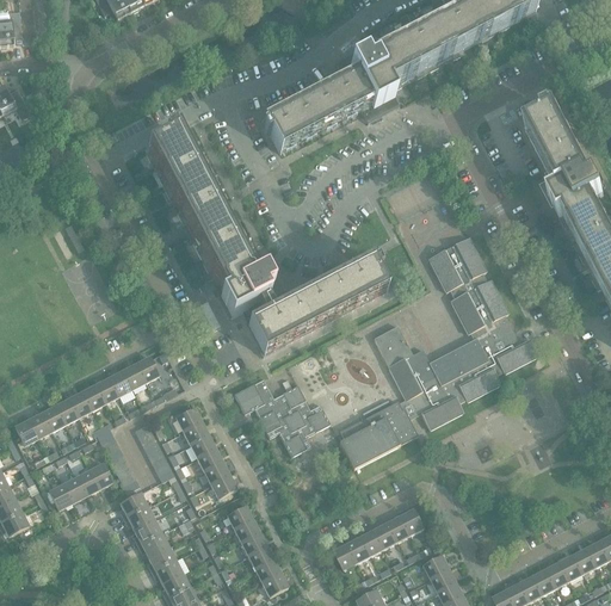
[(131,12),(124,0),(97,0),(104,14),(112,11),(117,19),(118,18),(119,19),(125,16),(124,14),(131,12)]
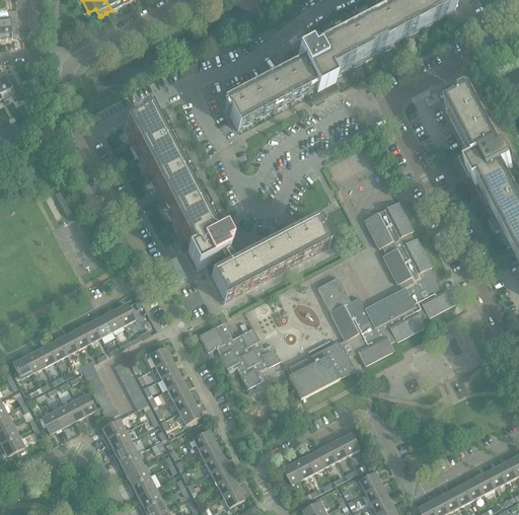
[(105,0),(112,10),(113,9),(113,10),(118,7),(118,6),(123,4),(121,0),(105,0)]
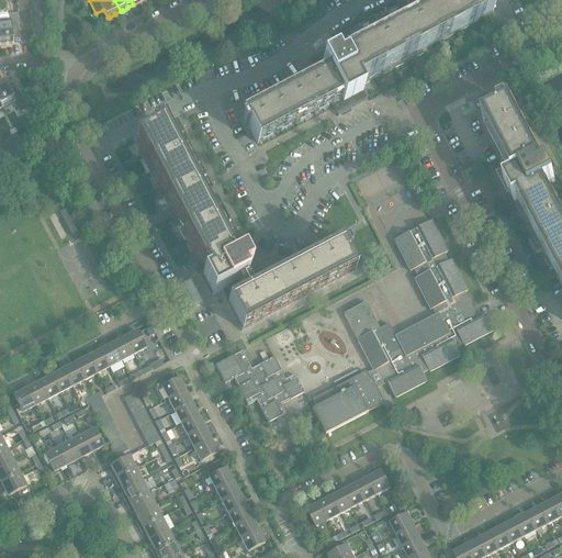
[(245,124),(248,122),(258,140),(262,137),(272,133),(272,132),(281,127),(281,129),(291,123),(300,118),(300,119),(310,113),(318,108),(318,109),(328,103),(332,101),(338,112),(368,97),(362,89),(363,89),(361,86),(360,84),(370,78),(368,76),(382,68),(383,70),(403,60),(402,58),(415,51),(417,54),(427,48),(426,45),(469,23),(493,10),(486,0),(436,0),(409,14),(408,11),(397,17),(400,19),(385,26),(383,24),(364,34),(366,36),(351,44),(350,41),(340,46),(338,41),(308,56),(315,70),(295,80),(242,109),(243,112),(242,113),(243,115),(240,116),(245,124)]
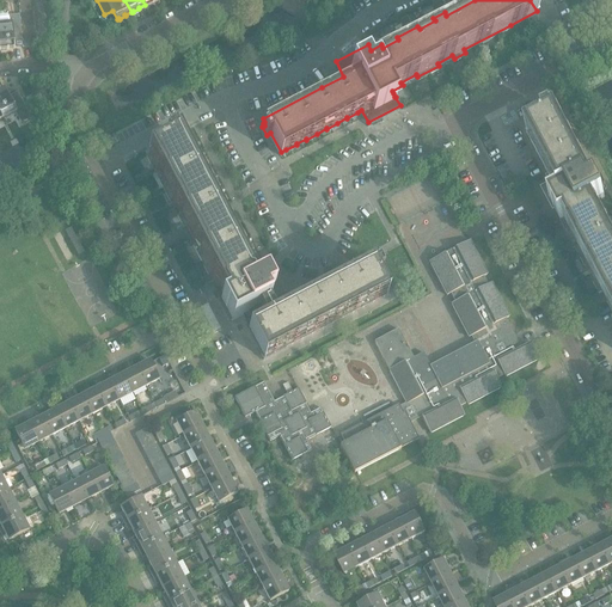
[(0,46),(14,46),(14,40),(22,38),(22,36),(22,30),(20,23),(19,16),(19,12),(0,13),(0,46)]
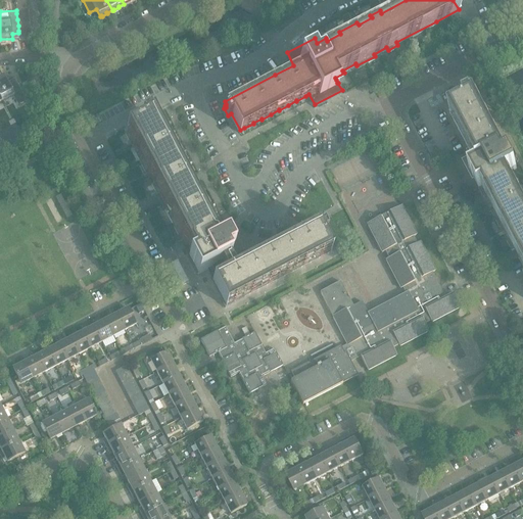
[(0,74),(0,94),(2,99),(13,93),(18,102),(27,98),(14,76),(7,80),(4,73),(0,74)]
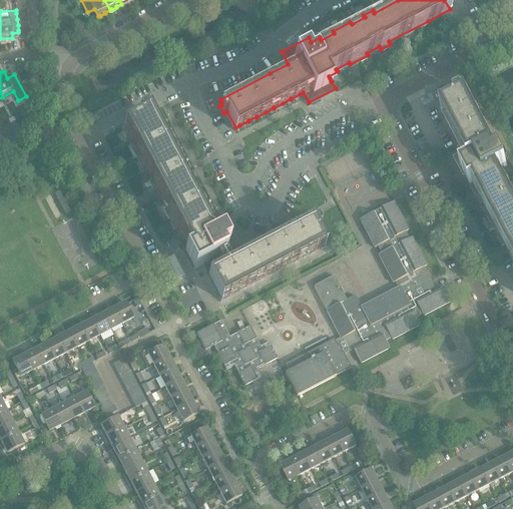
[(441,108),(463,150),(456,154),(457,158),(459,157),(462,162),(460,163),(465,173),(467,172),(469,177),(468,178),(469,180),(474,190),(477,188),(483,201),(481,202),(490,220),(493,219),(499,232),(497,233),(502,242),(505,241),(507,240),(511,247),(508,248),(511,253),(512,258),(512,185),(512,186),(506,173),(508,172),(504,163),(507,161),(500,148),(498,150),(495,145),(497,144),(470,93),(441,108)]
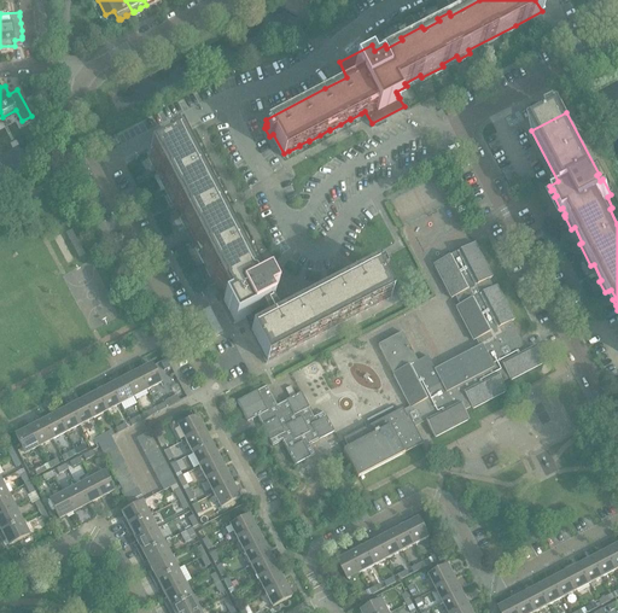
[(167,135),(168,139),(146,151),(152,162),(155,161),(157,169),(163,176),(159,177),(165,187),(172,199),(174,197),(176,206),(182,212),(179,214),(185,226),(188,223),(194,235),(193,235),(196,244),(202,250),(199,251),(210,273),(213,272),(215,280),(221,287),(216,289),(219,293),(219,292),(221,296),(220,297),(233,321),(233,320),(234,320),(245,314),(252,327),(250,328),(266,360),(391,295),(392,293),(375,263),(373,260),(312,291),(307,295),(289,303),(284,295),(286,293),(274,269),(273,269),(272,266),(272,264),(269,261),(256,269),(248,254),(250,251),(239,231),(238,231),(237,232),(228,216),(223,206),(226,204),(220,193),(217,194),(209,179),(211,177),(200,156),(198,158),(190,142),(192,141),(187,129),(180,133),(180,132),(176,133),(175,130),(167,135)]
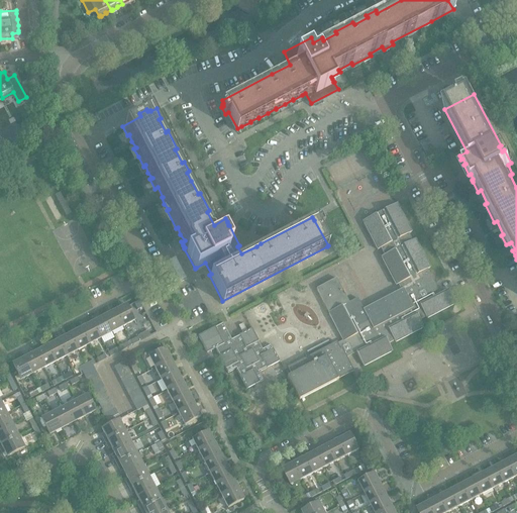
[(454,300),(447,286),(439,290),(427,266),(430,265),(415,236),(412,238),(408,230),(411,229),(397,201),(383,208),(378,210),(363,218),(378,246),(381,245),(385,252),(382,254),(396,282),(398,282),(401,287),(396,290),(364,307),(357,295),(348,300),(343,290),(344,290),(336,275),(316,286),(329,310),(328,310),(343,337),(337,340),(344,354),(346,354),(356,348),(364,363),(392,348),(388,340),(394,337),(395,339),(423,324),(419,317),(426,313),(426,315),(454,300)]
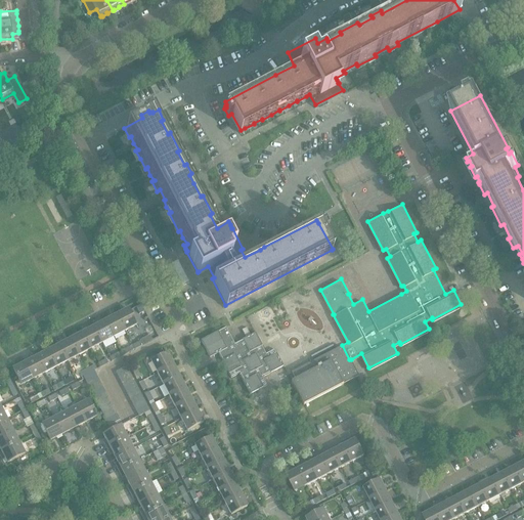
[(117,311),(125,328),(136,321),(128,305),(117,311)]
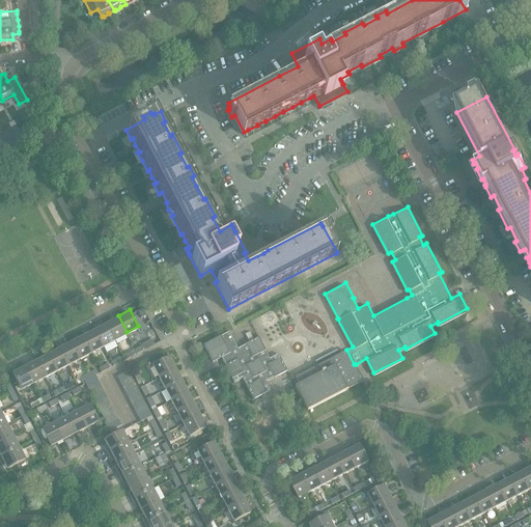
[(127,332),(118,315),(107,322),(115,338),(127,332)]
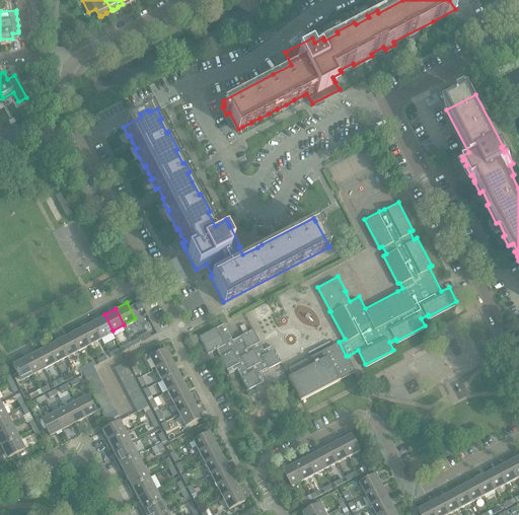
[(113,330),(104,314),(93,320),(101,337),(113,330)]
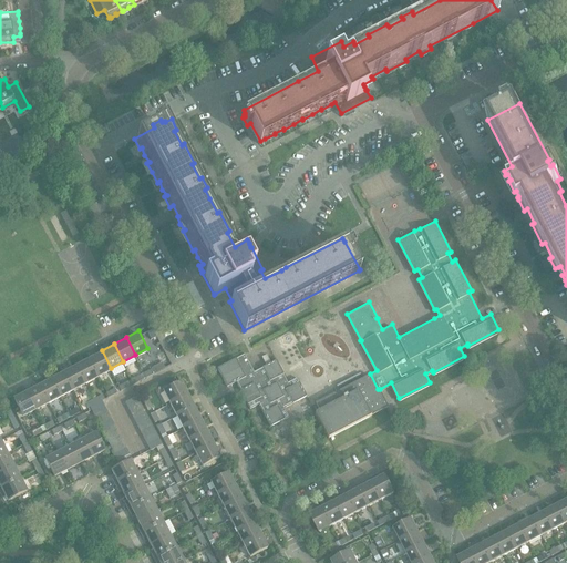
[(111,368),(102,350),(89,357),(99,375),(111,368)]
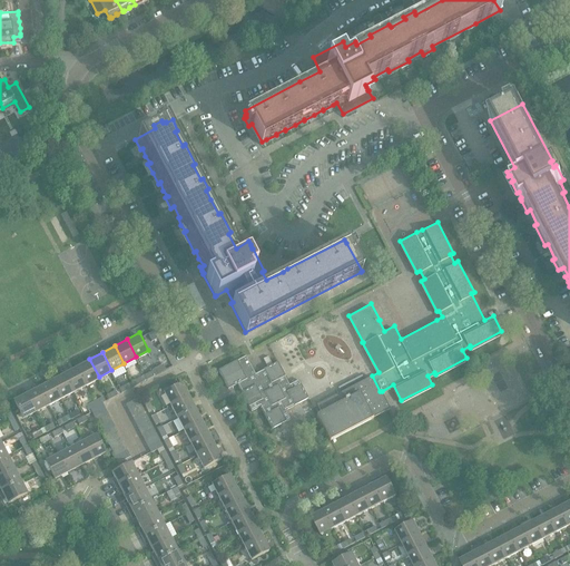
[(218,367),(228,386),(237,381),(251,408),(261,403),(272,426),(291,416),(285,407),(308,396),(298,377),(290,381),(277,359),(255,371),(246,353),(218,367)]
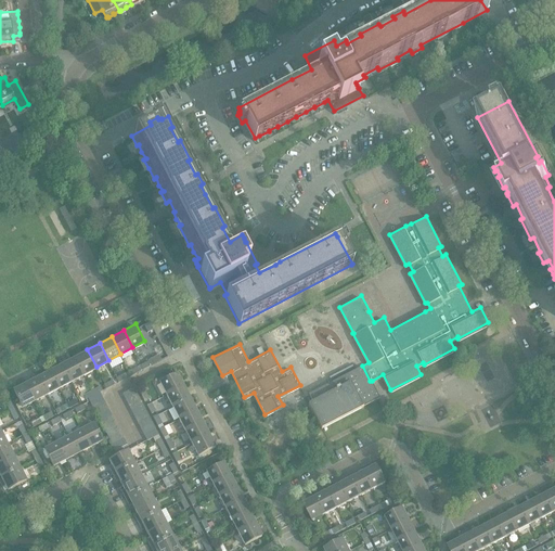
[(97,367),(87,349),(75,356),(84,372),(97,367)]
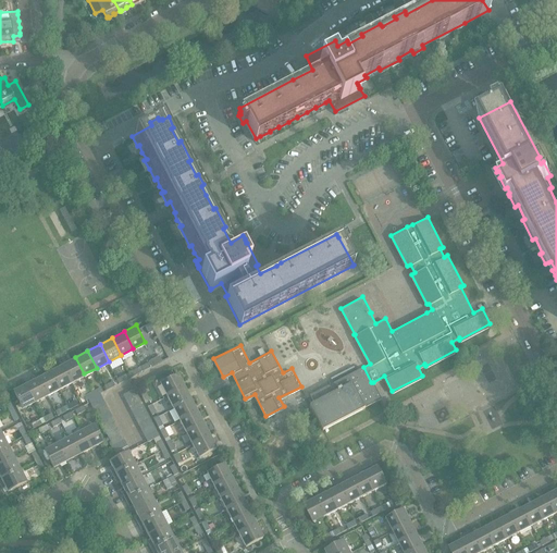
[(84,373),(75,357),(63,363),(72,380),(84,373)]
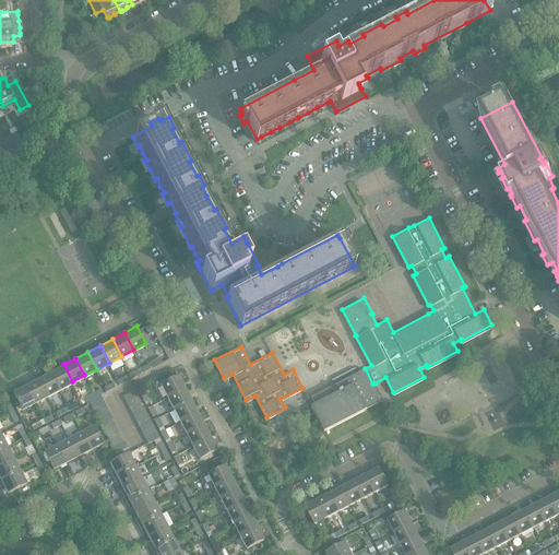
[(72,381),(63,364),(51,370),(60,388),(72,381)]
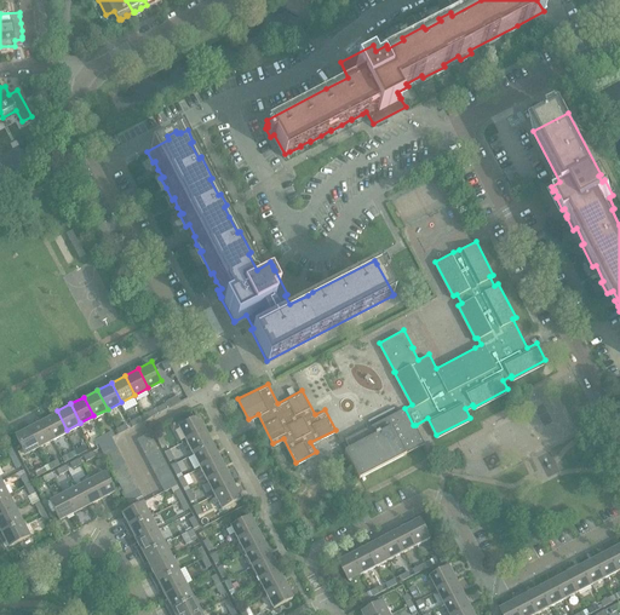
[(403,407),(367,425),(345,437),(349,444),(344,448),(359,476),(406,450),(405,449),(423,440),(415,425),(413,425),(405,408),(403,407)]
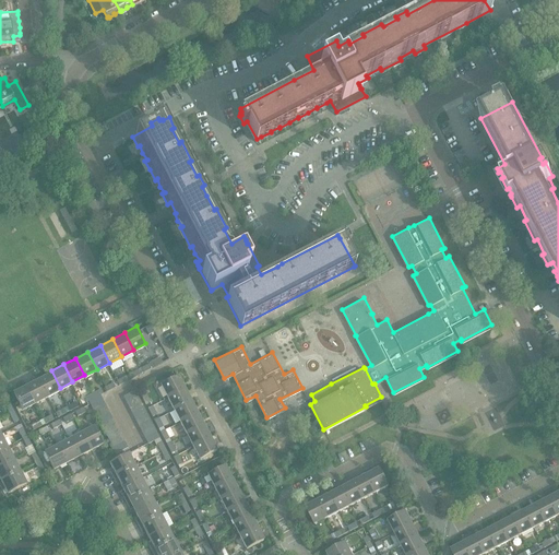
[(60,388),(51,370),(38,377),(48,394),(60,388)]
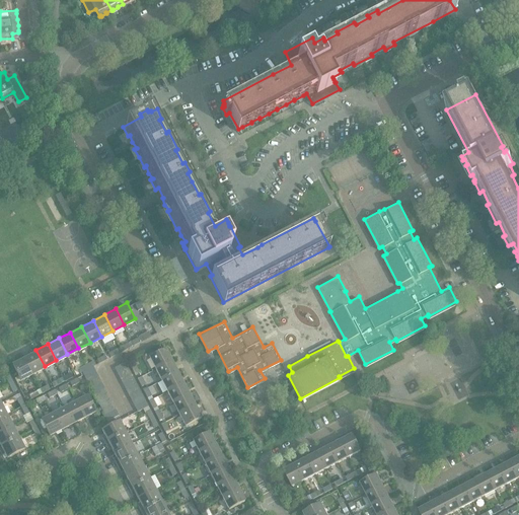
[(155,366),(171,358),(165,347),(149,355),(155,366)]
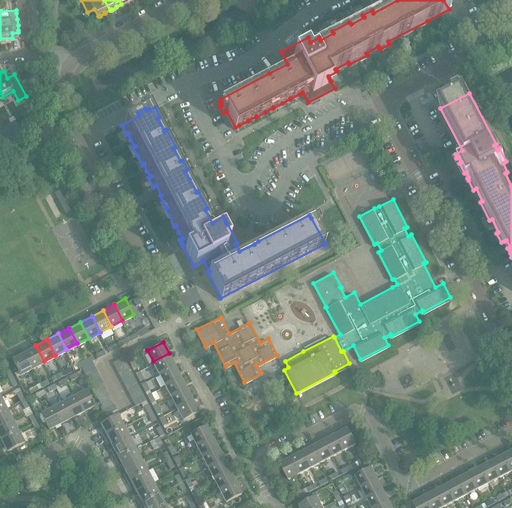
[(44,361),(35,345),(24,351),(32,367),(44,361)]
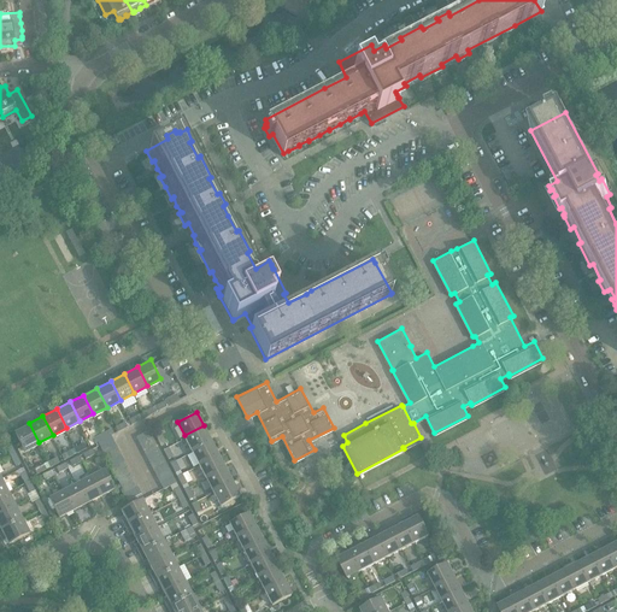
[(39,442),(29,423),(15,430),(25,449),(39,442)]
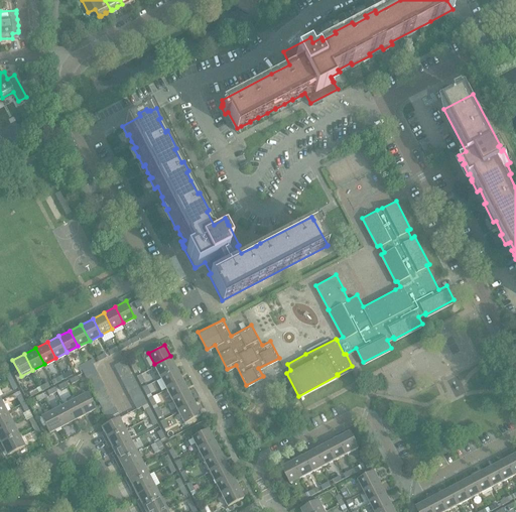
[(160,375),(176,367),(170,356),(154,364),(160,375)]
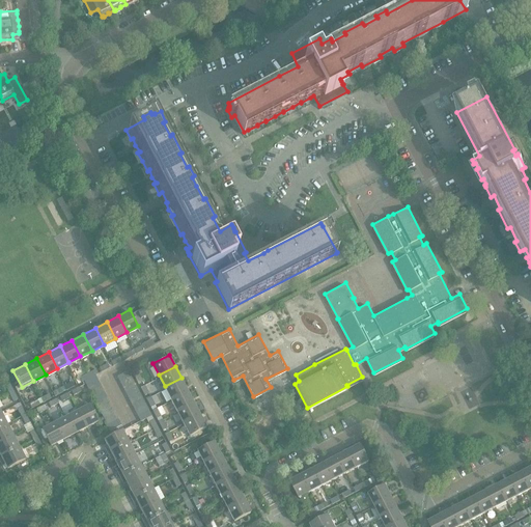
[(129,368),(117,373),(120,380),(131,373),(129,368)]
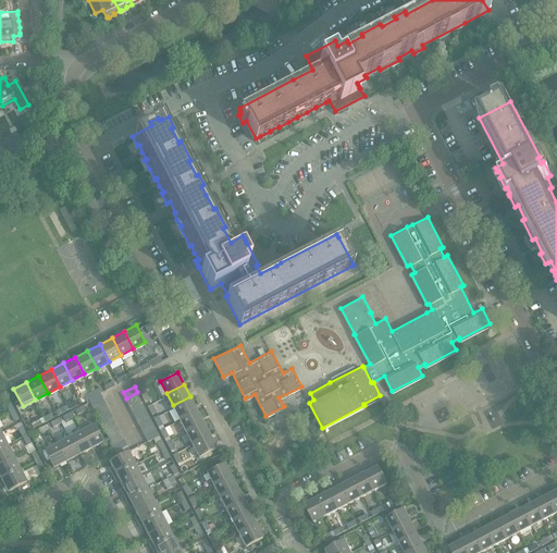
[(100,391),(95,393),(88,396),(91,403),(103,396),(100,391)]
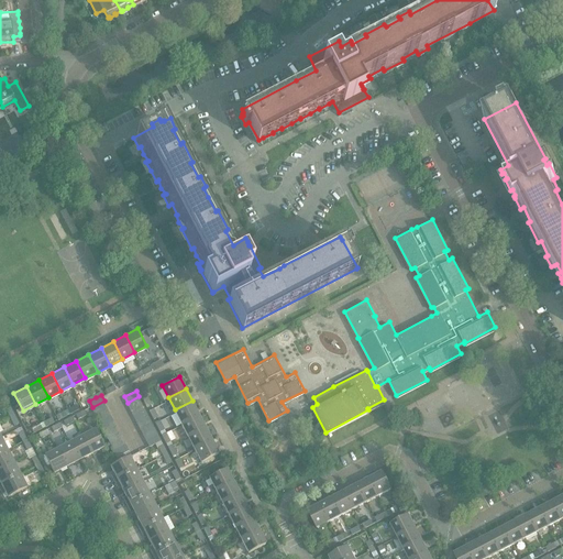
[(139,396),(128,403),(131,408),(142,402),(139,396)]
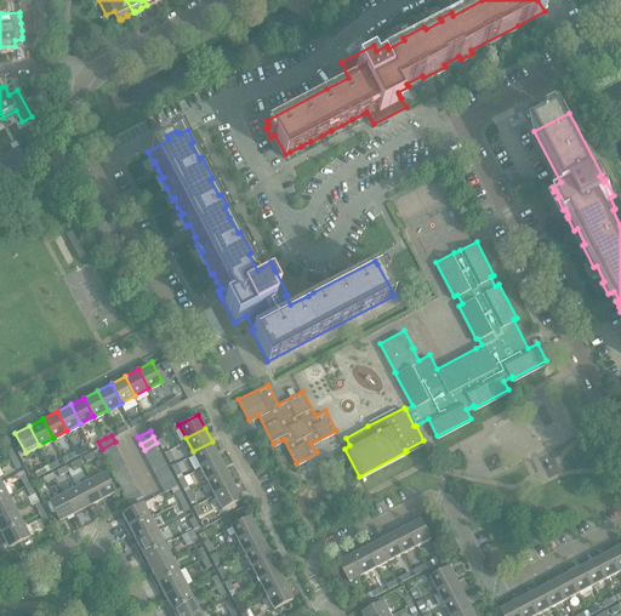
[(115,441),(102,449),(106,455),(118,448),(115,441)]
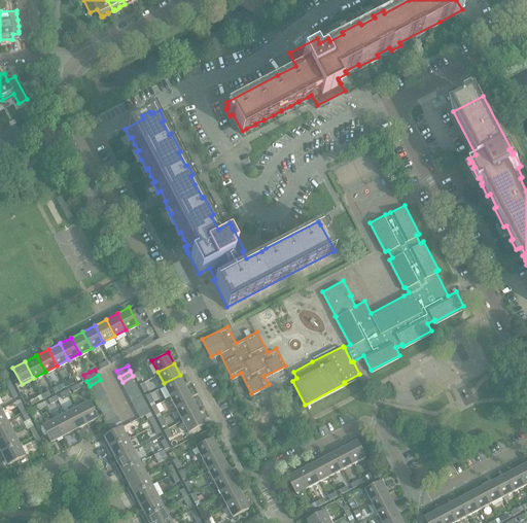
[(170,395),(186,386),(180,375),(164,383),(170,395)]
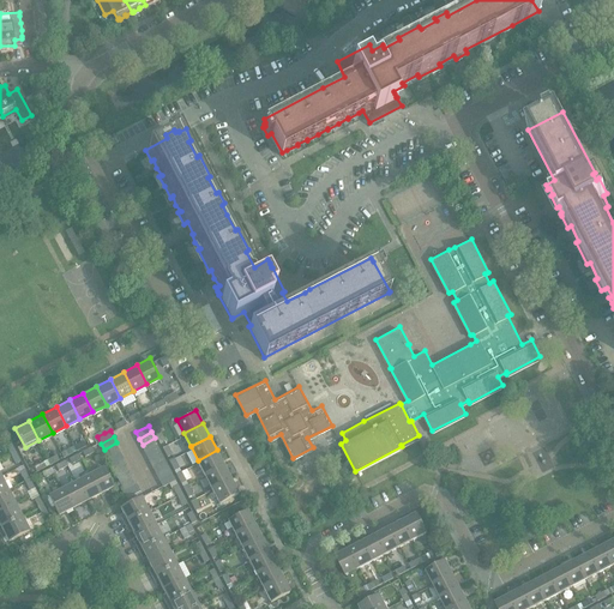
[(155,438),(143,445),(145,451),(158,445),(155,438)]
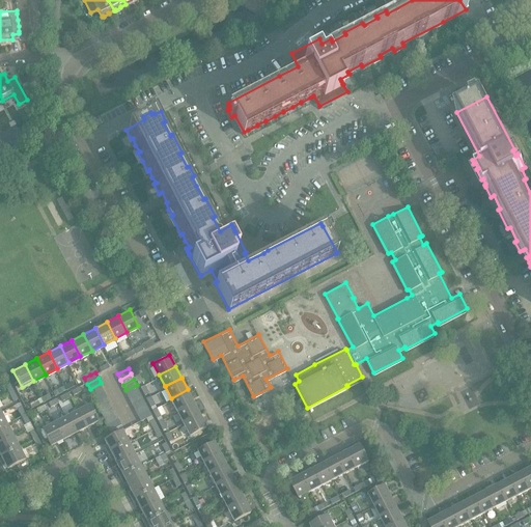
[(145,382),(141,384),(145,393),(149,390),(145,382)]
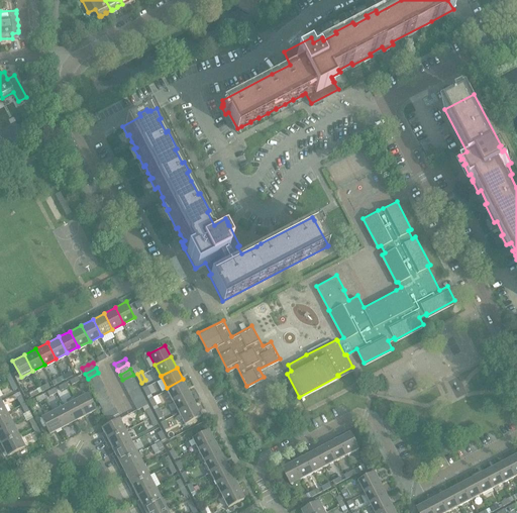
[(98,373),(88,379),(91,384),(101,379),(98,373)]
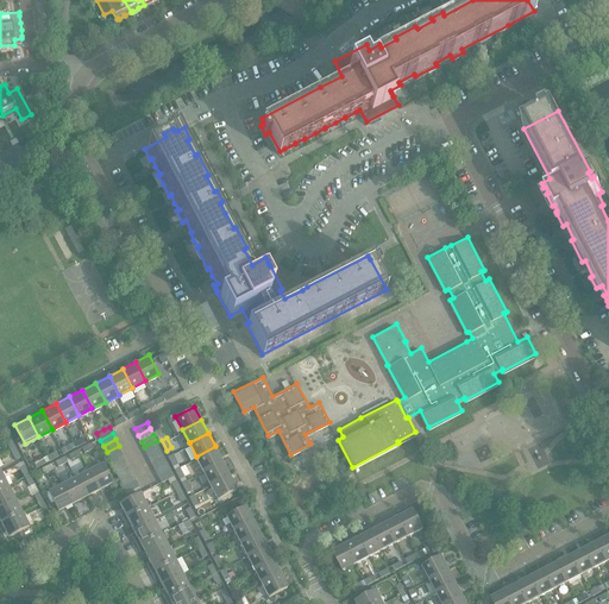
[(157,441),(144,447),(148,454),(161,447),(157,441)]
